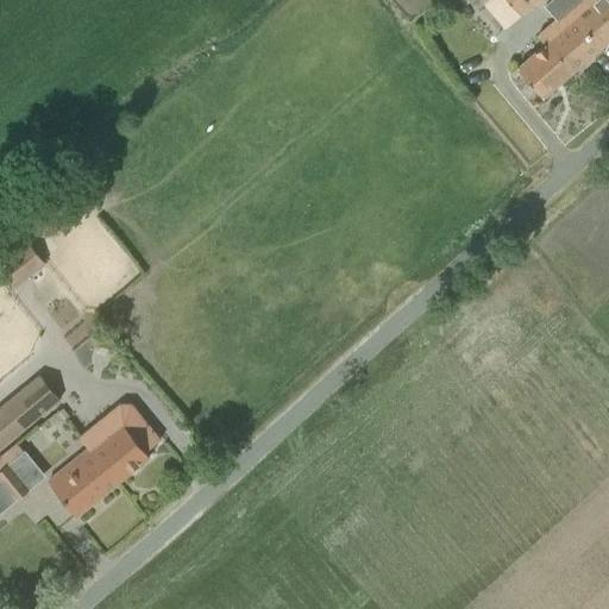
[(469,0),(477,8),(483,4),(487,0),(507,0),(521,16),(539,0),(469,0)]
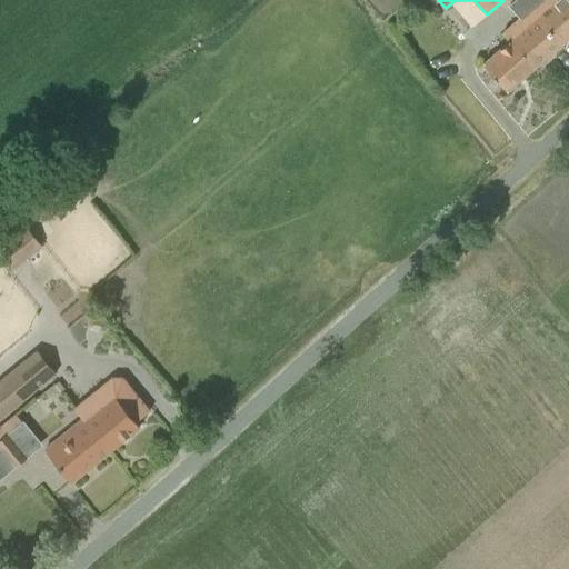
[(483,63),(507,91),(568,37),(568,0),(540,0),(502,33),(509,41),(483,63)]
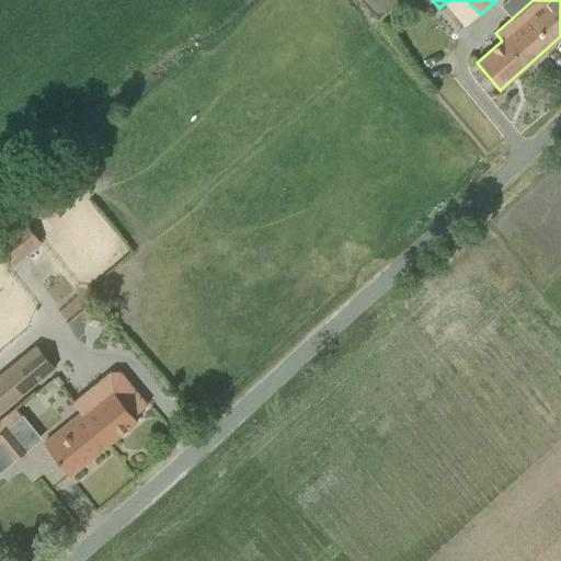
[(25,224),(0,243),(0,250),(9,261),(23,250),(26,254),(41,243),(39,241),(25,224)]
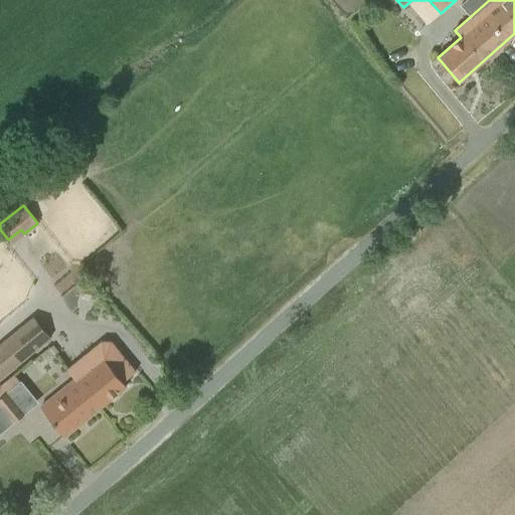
[(0,344),(0,379),(50,339),(33,317),(0,344)]
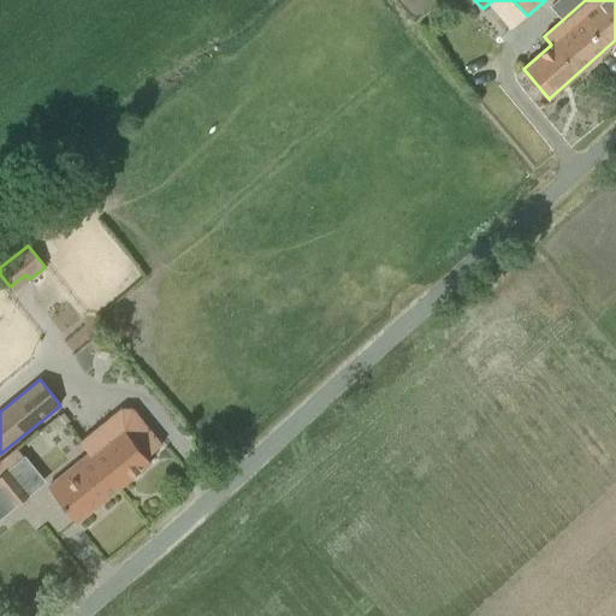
[(113,479),(119,487),(152,461),(147,456),(163,444),(132,407),(122,406),(80,440),(89,452),(102,468),(110,461),(119,473),(113,479)]
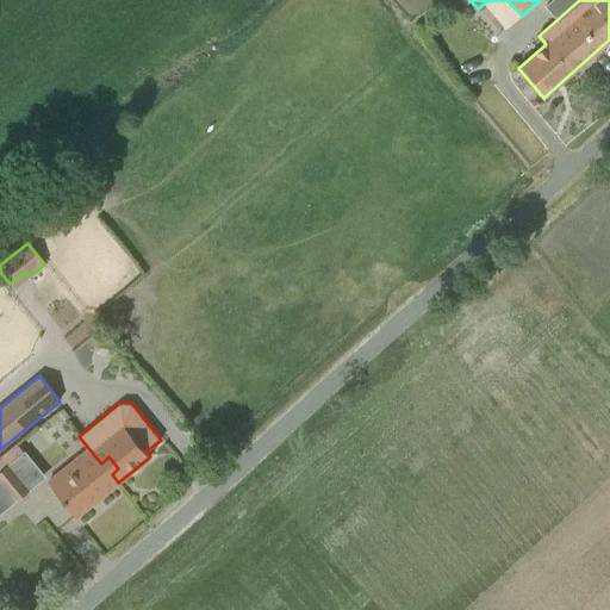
[(73,461),(49,481),(55,490),(62,498),(76,516),(118,483),(112,474),(118,468),(109,456),(101,464),(88,448),(73,461)]
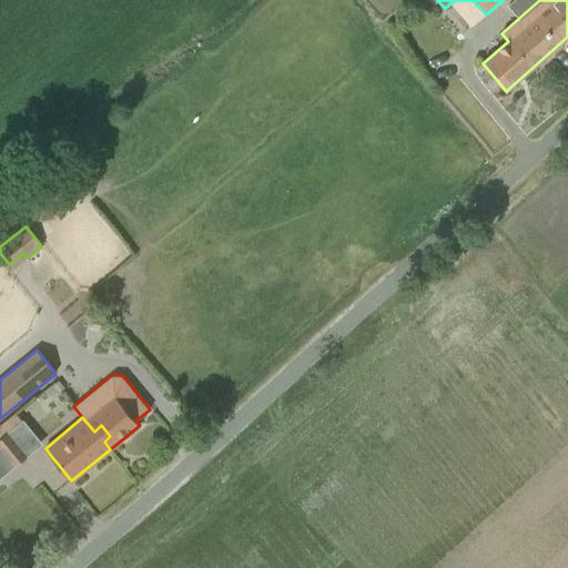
[(0,425),(0,450),(13,467),(28,456),(1,425),(0,425)]
